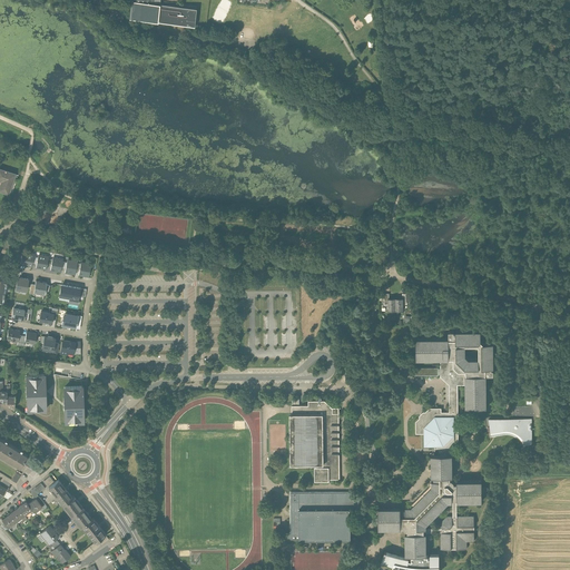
[(159,0),(130,0),(129,19),(195,26),(196,8),(159,3),(159,0)]
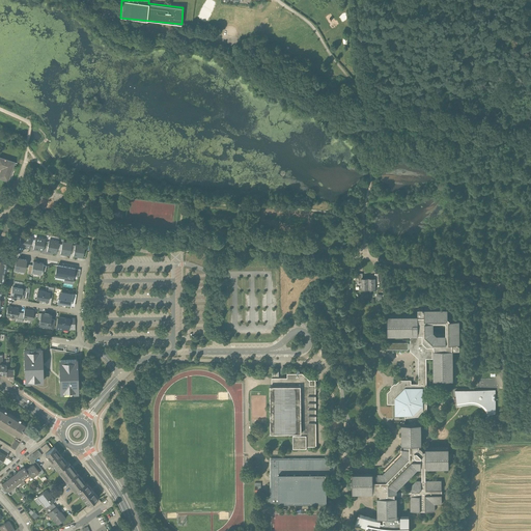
[(0,167),(2,168),(0,175),(0,178),(8,182),(11,172),(12,169),(15,163),(10,161),(10,163),(6,162),(7,160),(6,160),(6,161),(0,158),(0,167)]
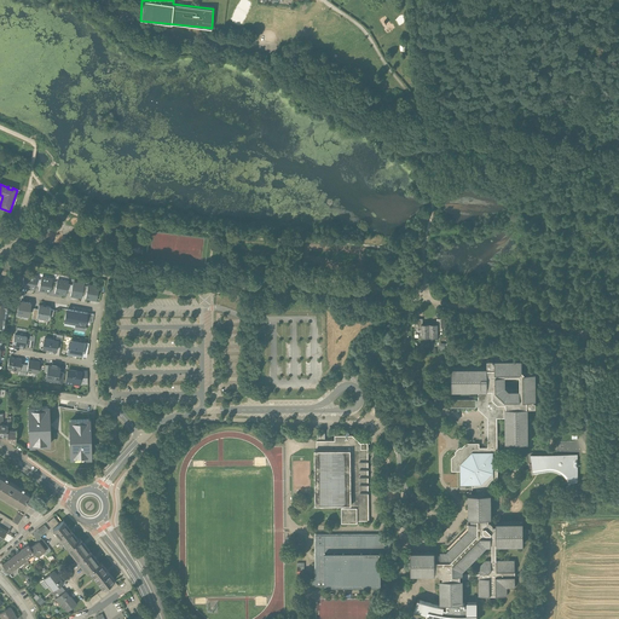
[(36,247),(19,242),(17,248),(34,254),(36,247)]
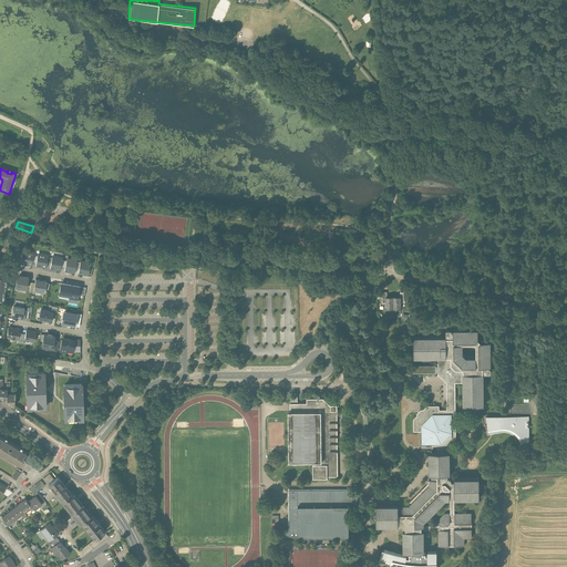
[(32,263),(33,256),(34,253),(22,250),(20,265),(31,266),(32,263)]
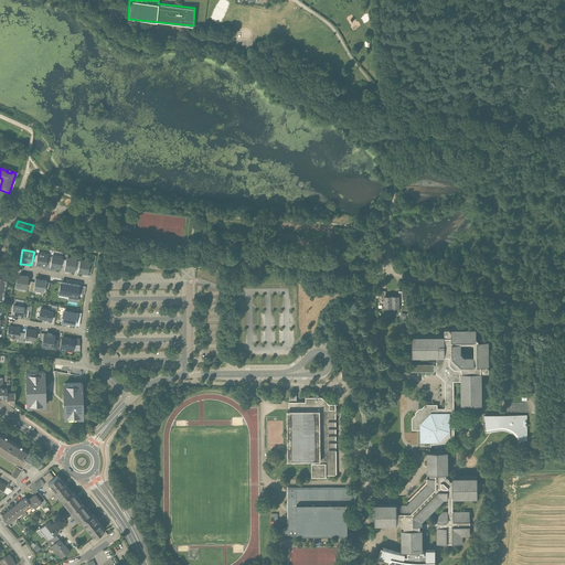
[(46,262),(48,257),(49,254),(38,253),(38,256),(36,262),(35,266),(45,268),(46,262)]
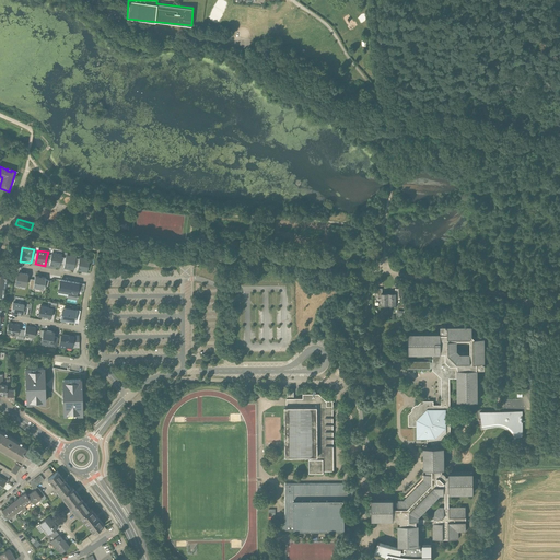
[(60,264),(61,257),(62,255),(51,253),(51,255),(50,259),(49,266),(59,268),(60,264)]
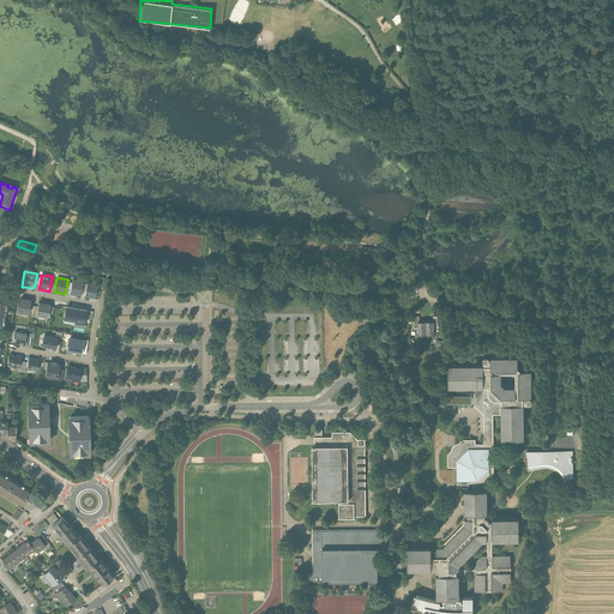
[(82,292),(83,283),(84,282),(72,280),(72,283),(71,290),(70,294),(80,296),(82,292)]
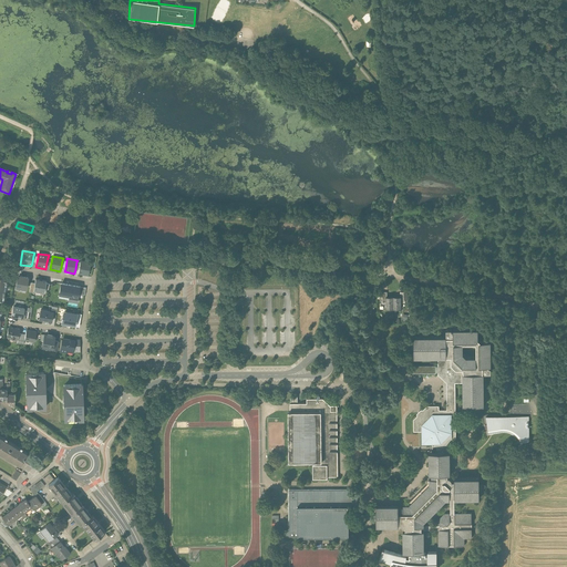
[(78,274),(89,276),(91,263),(80,260),(80,263),(79,270),(78,274)]
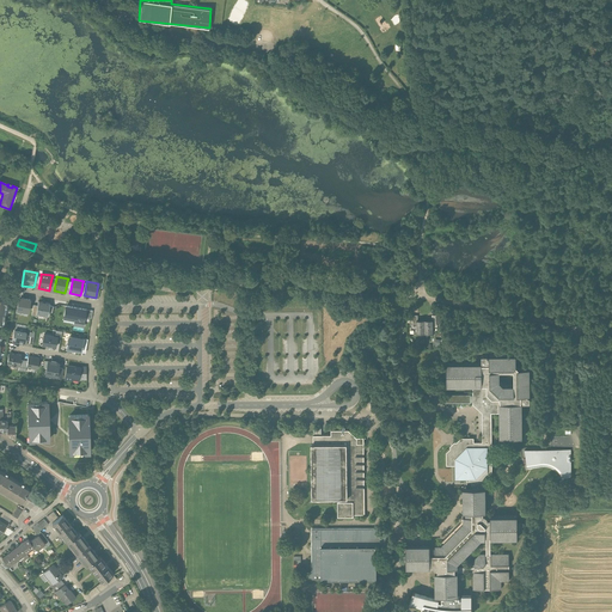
[(14,298),(19,298),(22,299),(23,293),(24,293),(25,289),(17,288),(14,298)]
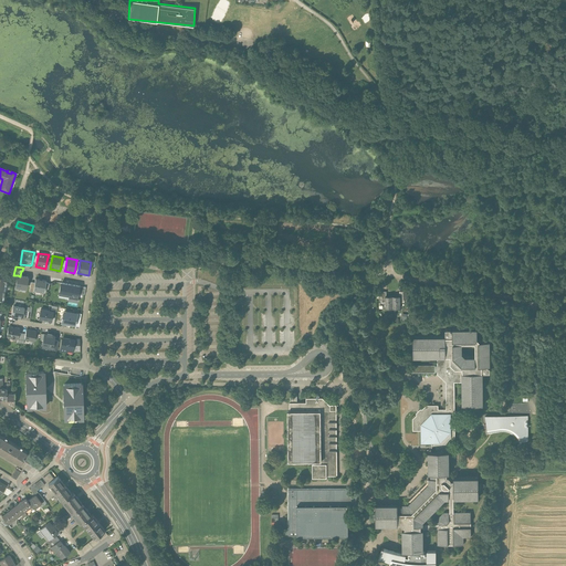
[(25,289),(28,278),(20,276),(18,275),(16,287),(25,289)]
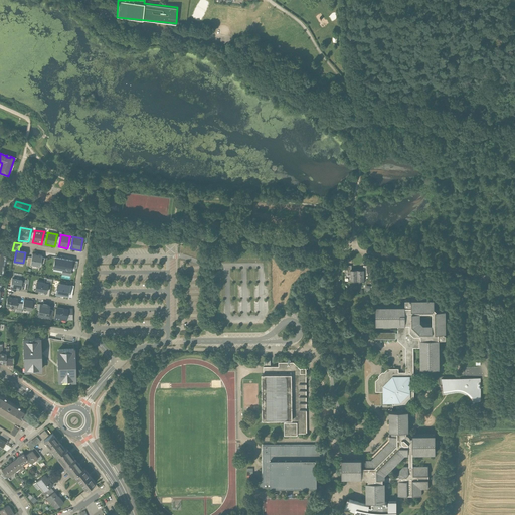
[(30,265),(40,267),(41,264),(41,258),(42,255),(32,253),(31,258),(30,265)]
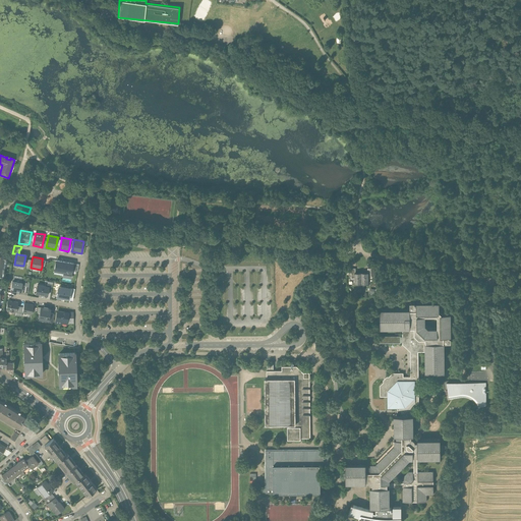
[(70,278),(72,269),(73,264),(56,261),(54,271),(63,272),(62,276),(70,278)]
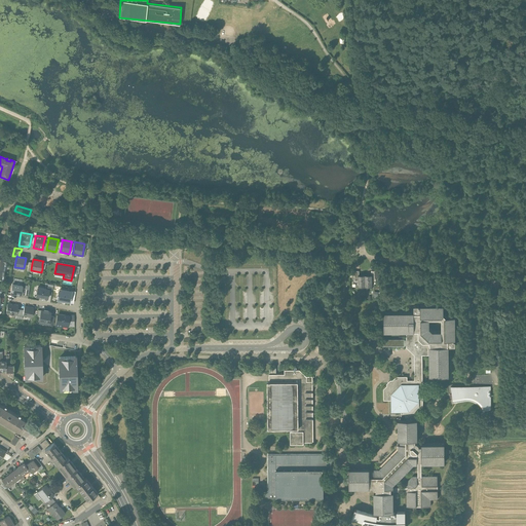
[(372,275),(359,275),(359,282),(359,288),(372,287),(372,282),(372,275)]
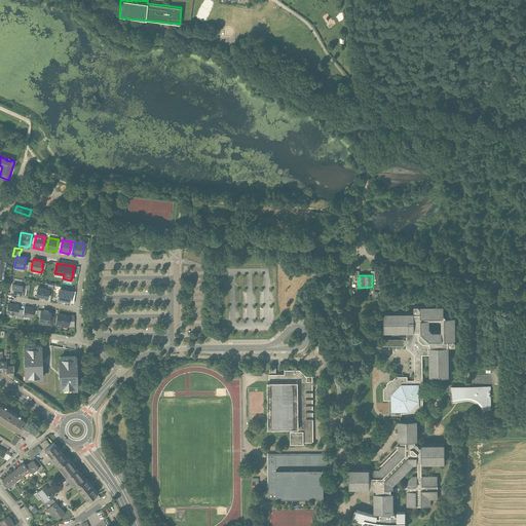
[(23,287),(12,285),(10,293),(21,295),(23,287)]
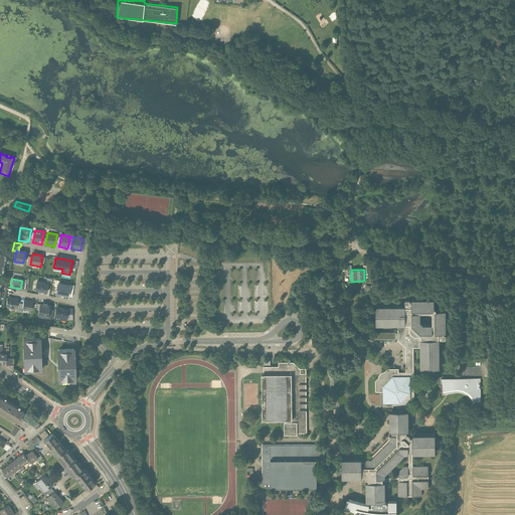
[(46,284),(37,282),(35,291),(38,292),(43,293),(43,292),(46,293),(47,288),(48,284),(46,284)]
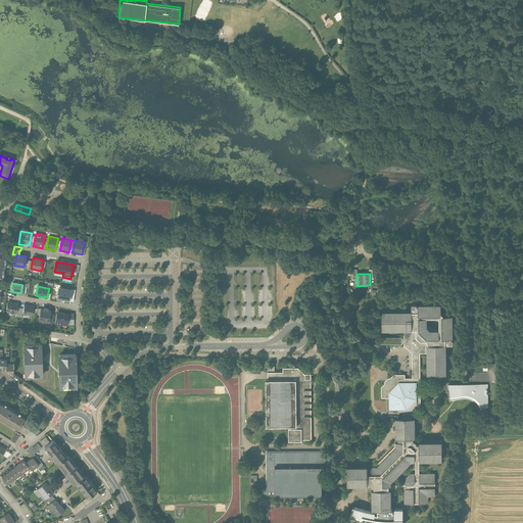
[(70,290),(60,288),(59,292),(58,292),(57,298),(69,300),(69,298),(70,290)]
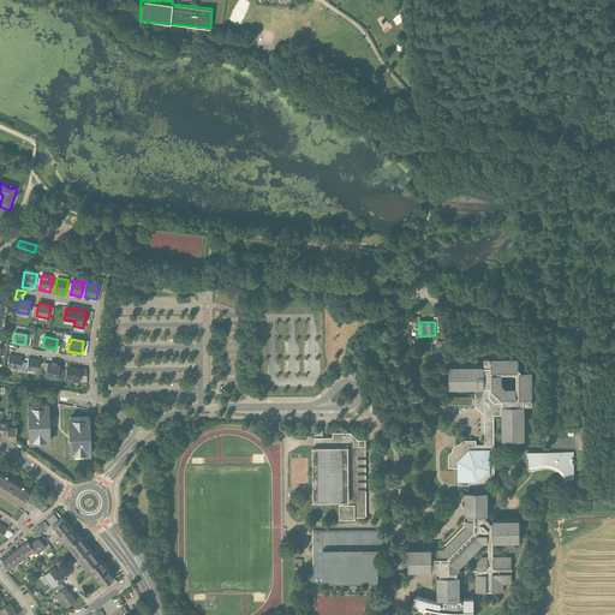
[(22,358),(10,356),(7,366),(19,368),(21,363),(22,358)]
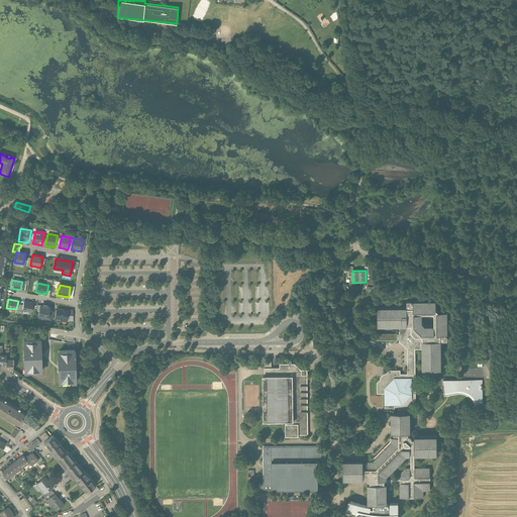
[(414,341),(422,341),(422,348),(422,371),(441,371),(441,341),(447,341),(447,336),(446,336),(446,334),(447,334),(447,311),(438,312),(436,309),(436,301),(414,301),(414,302),(412,302),(412,301),(407,301),(407,308),(400,308),(378,308),(378,326),(400,326),(407,326),(407,334),(406,335),(406,337),(411,342),(413,342),(414,341)]
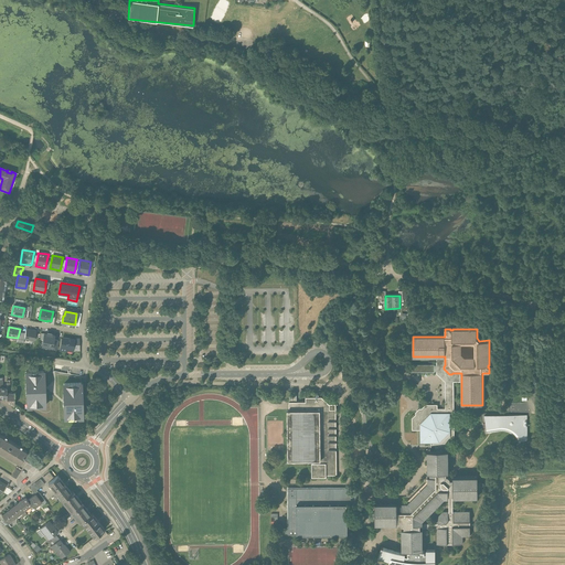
[(36,331),(25,330),(25,334),(24,339),(34,341),(36,331)]
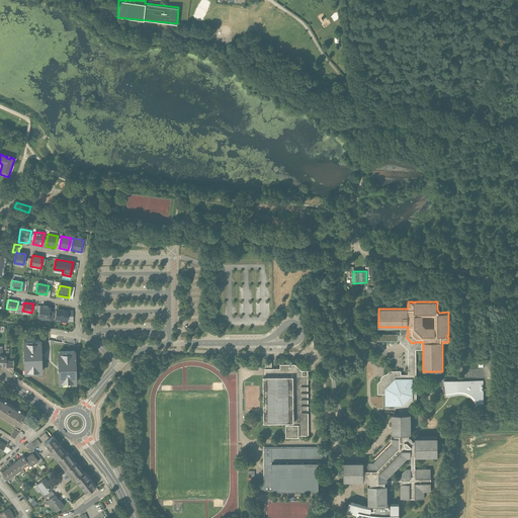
[(44,307),(40,307),(38,318),(48,320),(50,312),(50,308),(48,308),(48,307),(44,306),(44,307)]
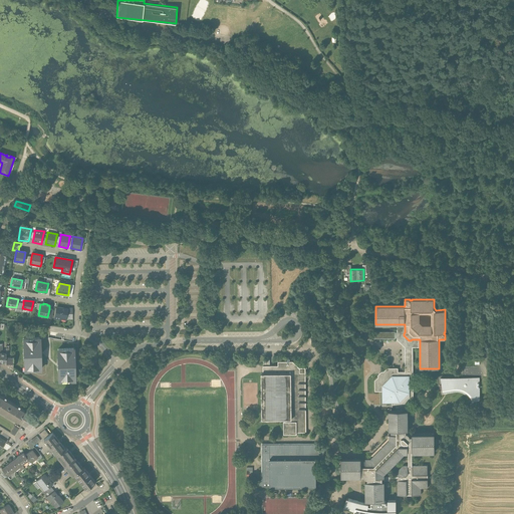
[(60,317),(66,318),(67,309),(63,308),(57,307),(54,319),(60,320),(60,317)]
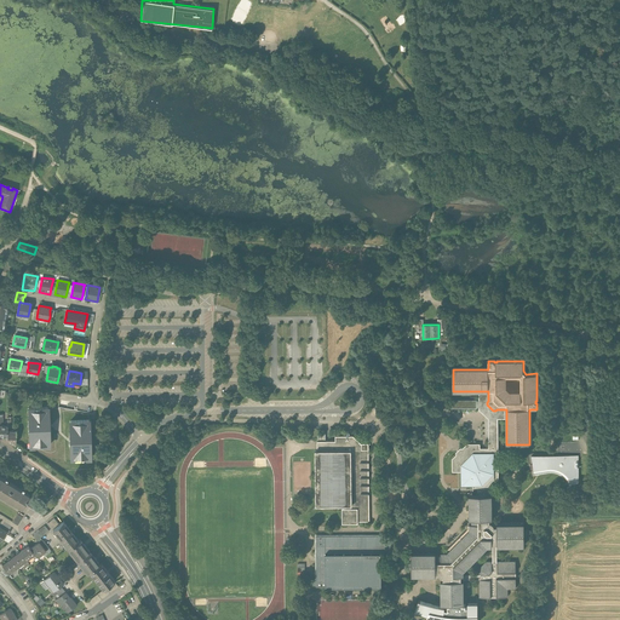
[(76,372),(81,373),(80,384),(80,385),(87,385),(87,372),(76,372)]
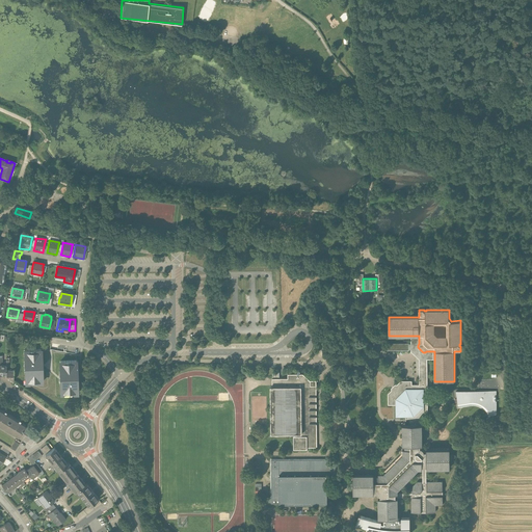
[(418,345),(419,344),(419,336),(411,336),(411,351),(420,358),(420,384),(411,384),(411,388),(424,388),(424,389),(428,389),(428,386),(422,386),(422,358),(428,358),(434,358),(434,351),(426,351),(425,352),(423,352),(418,347),(418,345)]
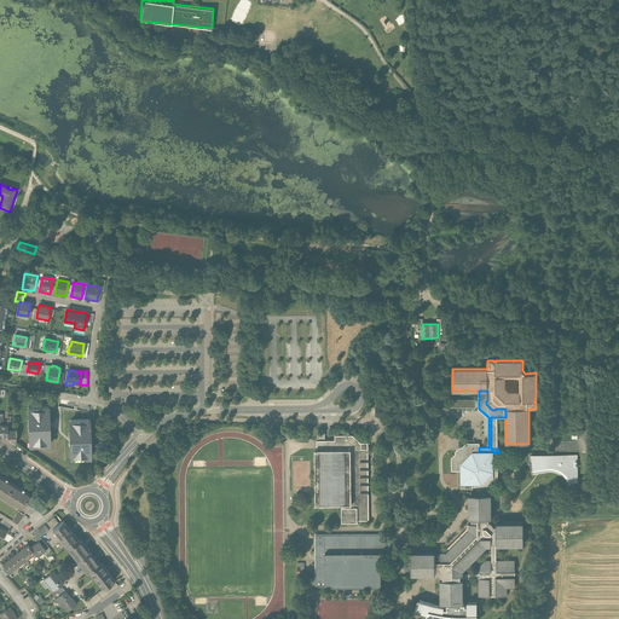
[(47,406),(29,408),(30,446),(50,445),(47,406)]
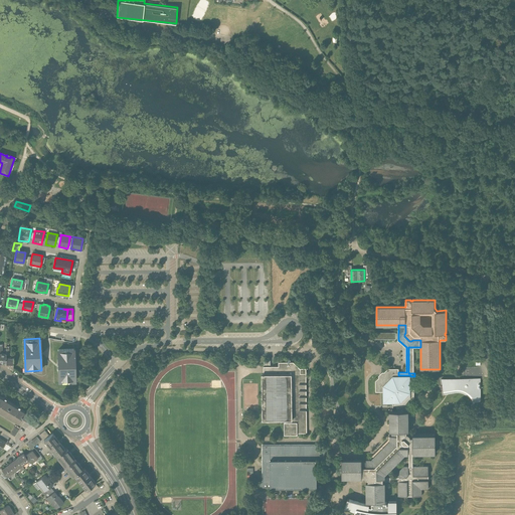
[(73,349),(58,349),(59,381),(74,380),(73,349)]
